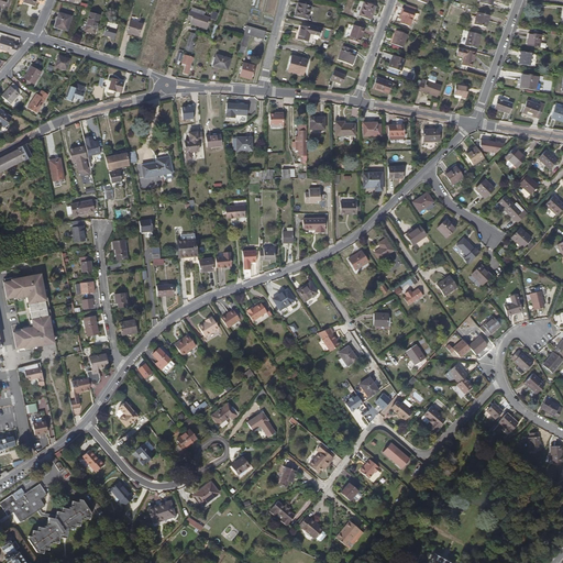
[(371,21),(376,7),(364,2),(360,17),(371,21)]
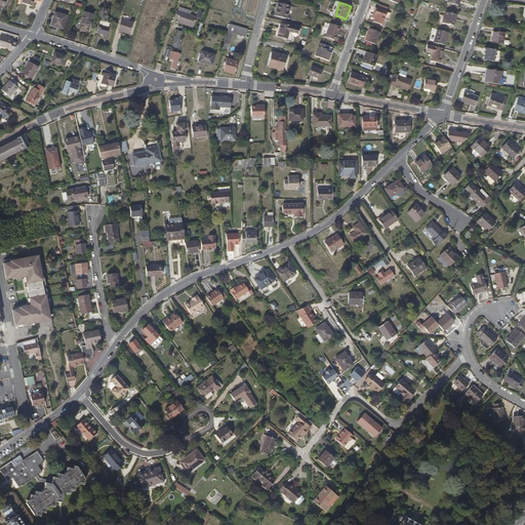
[(286,18),(289,5),(278,3),(275,15),(286,18)]
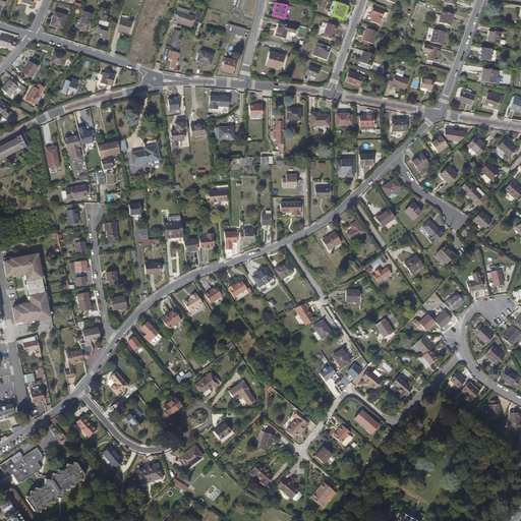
[(373,8),(370,14),(369,17),(371,18),(370,22),(379,25),(384,12),(373,8)]
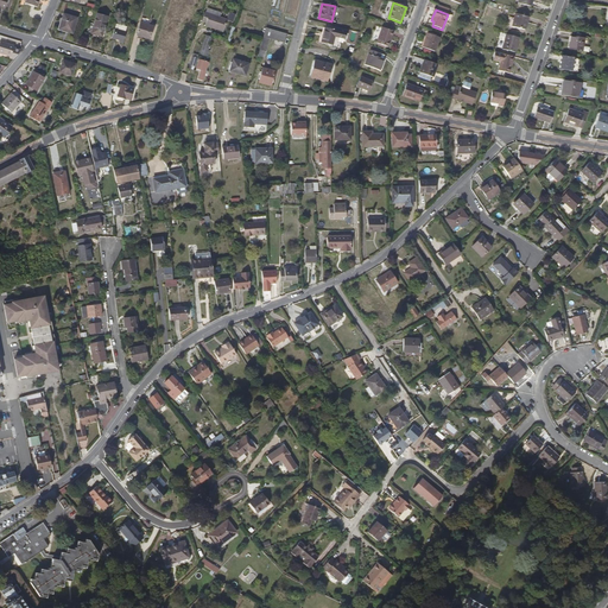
[(223,32),(227,20),(204,12),(201,23),(206,24),(204,26),(223,32)]
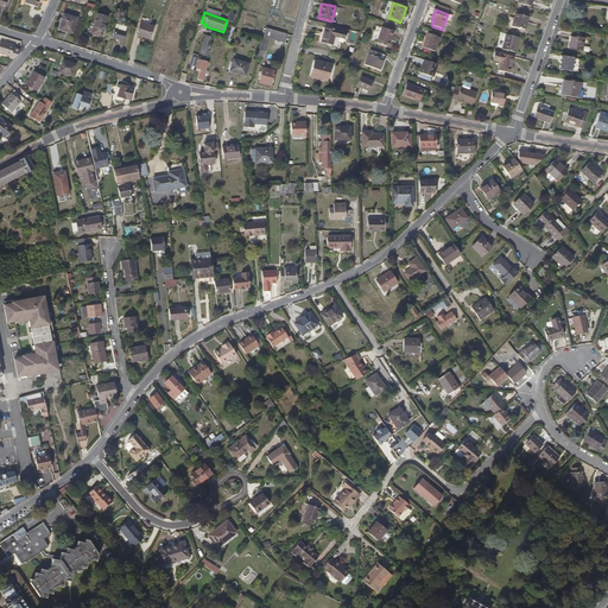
[(71,35),(76,18),(63,14),(58,30),(71,35)]
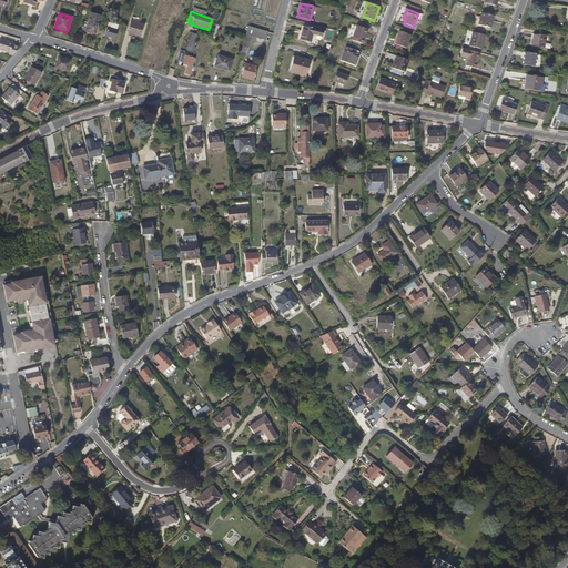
[(93,34),(99,17),(89,13),(84,32),(93,34)]
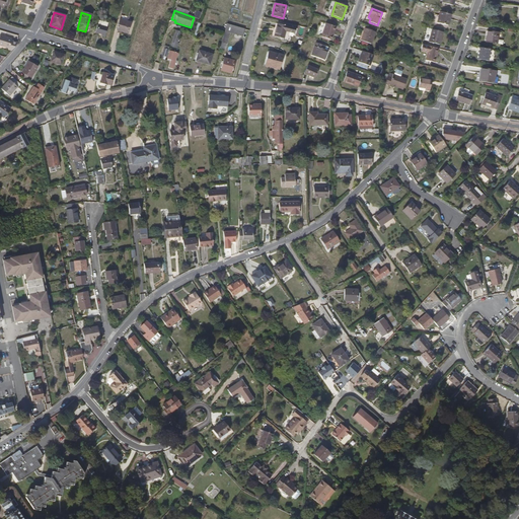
[(446,26),(449,15),(438,12),(435,23),(446,26)]
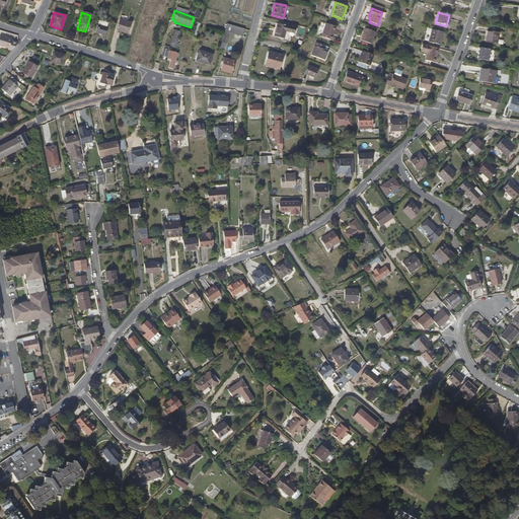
[(130,25),(119,22),(115,32),(126,36),(130,25)]
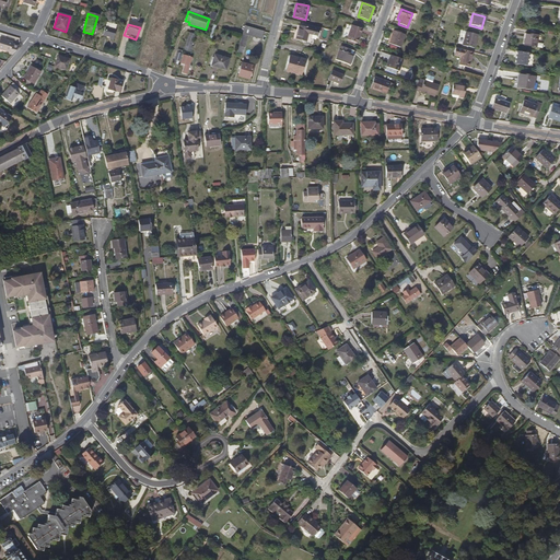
[(307,42),(311,27),(300,25),(296,39),(307,42)]
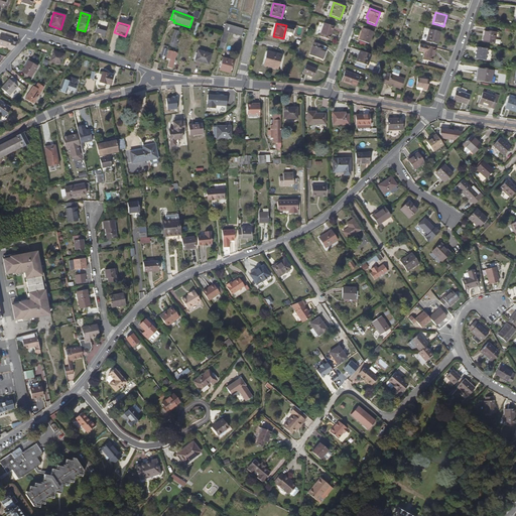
[(329,40),(334,27),(325,23),(319,36),(329,40)]
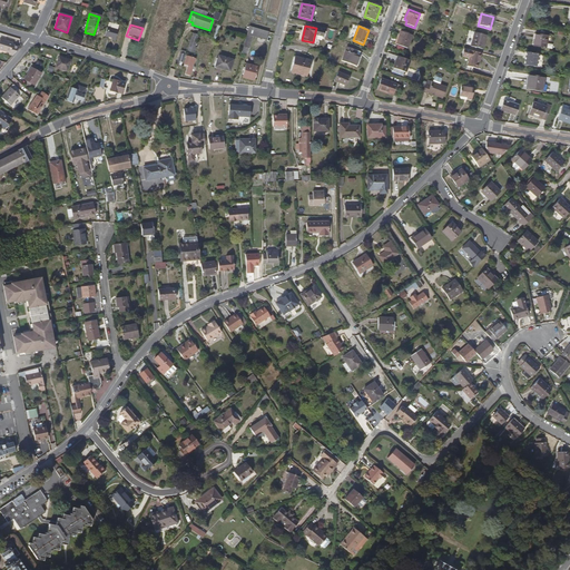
[(102,38),(110,40),(114,40),(116,31),(105,29),(102,38)]
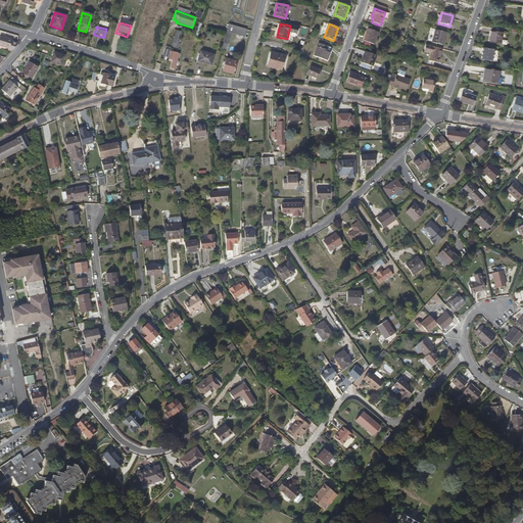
[(374,45),(378,33),(368,29),(364,41),(374,45)]
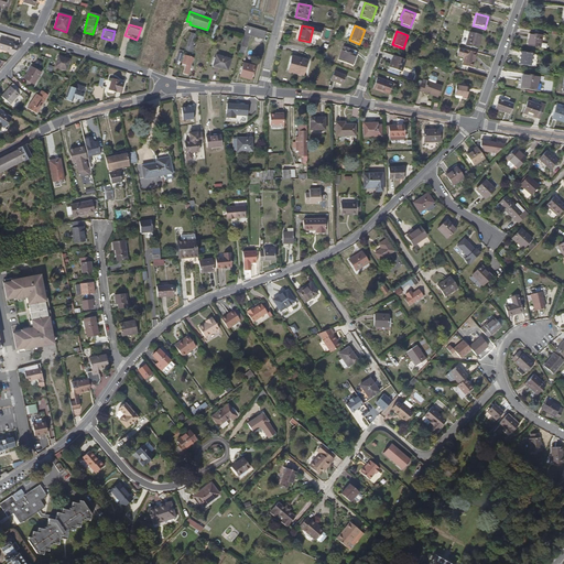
[(476,50),(479,35),(468,33),(464,46),(476,50)]
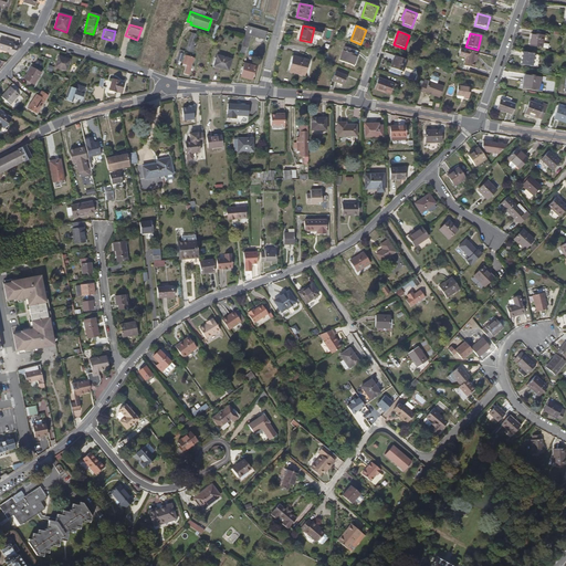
[(543,48),(545,35),(532,33),(530,45),(543,48)]
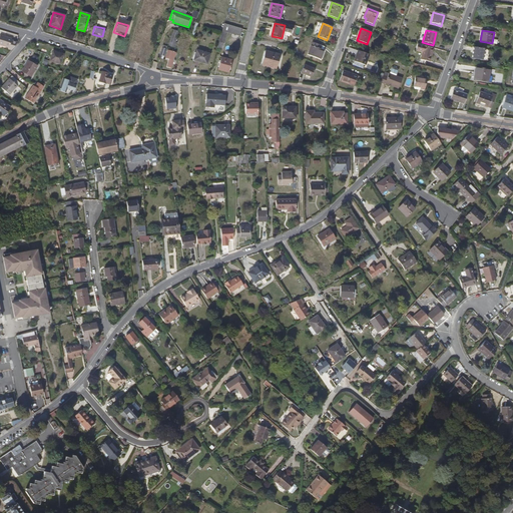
[(221,31),(217,47),(222,49),(227,33),(221,31)]
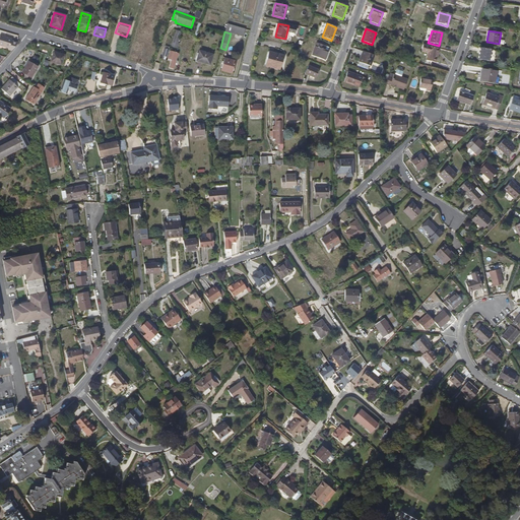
[(178,44),(181,35),(176,34),(172,46),(178,48),(179,45),(178,44)]
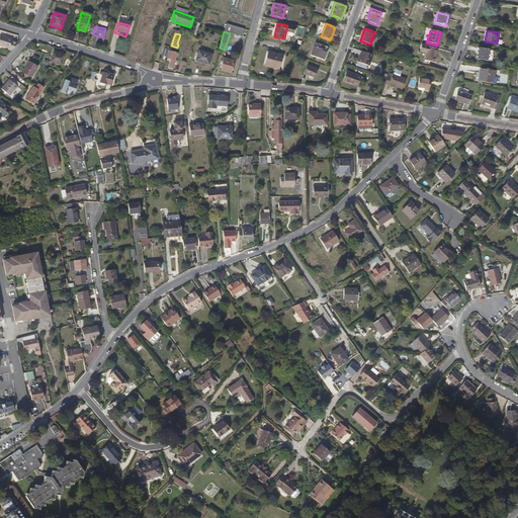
[(10,51),(17,42),(11,40),(11,38),(0,34),(0,45),(8,48),(7,50),(10,51)]
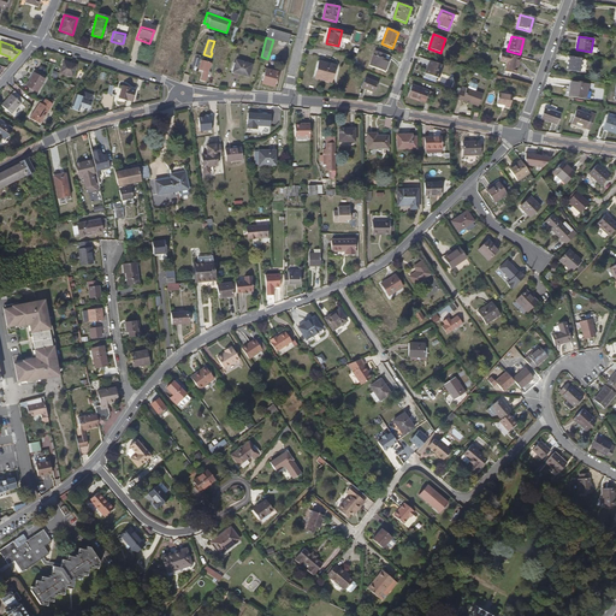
[(383,58),(385,53),(375,51),(371,65),(386,71),(390,60),(385,59),(383,58)]
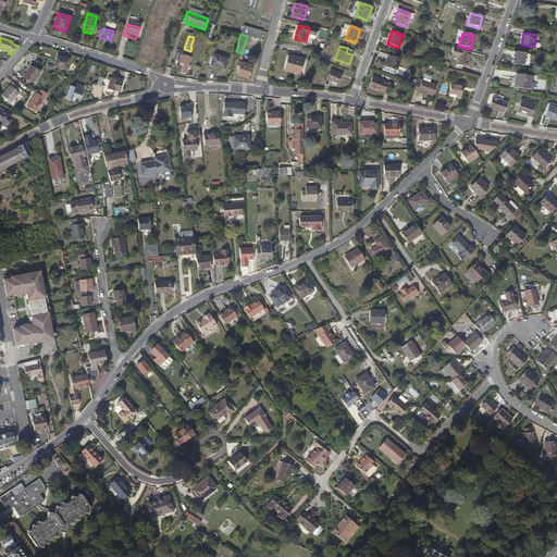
[(173,62),(177,63),(182,50),(177,48),(173,62)]
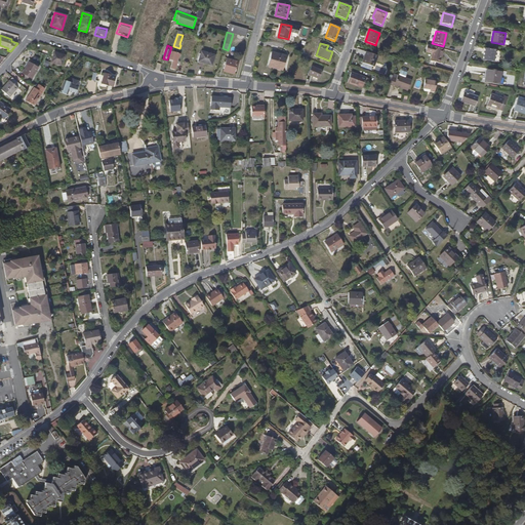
[(427,66),(434,68),(436,63),(439,64),(443,49),(426,45),(425,52),(431,53),(430,62),(428,61),(427,66)]
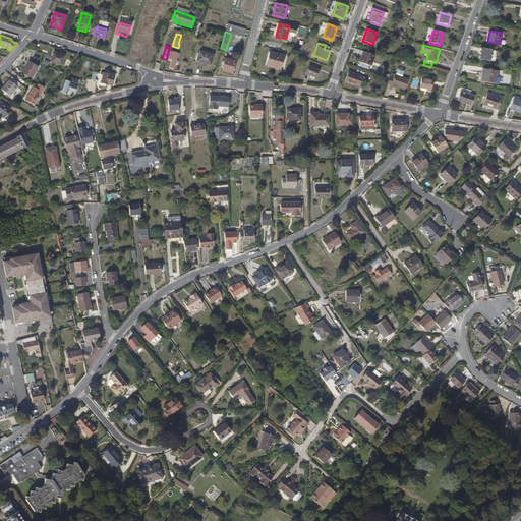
[(490,60),(491,49),(481,48),(479,59),(490,60)]
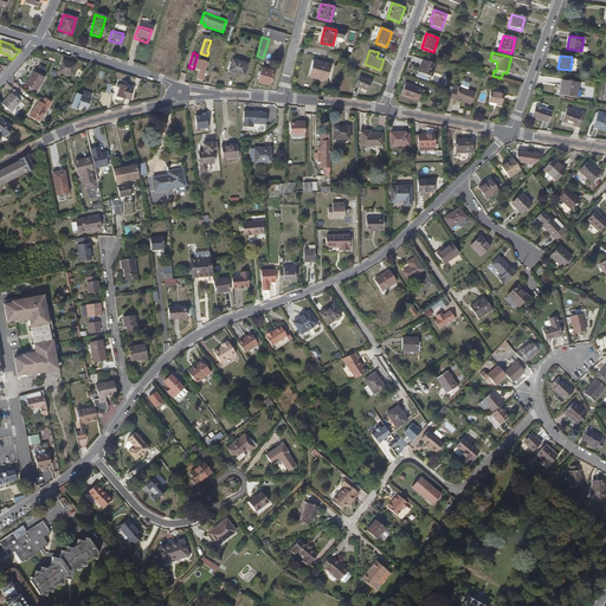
[(431,77),(436,64),(424,59),(419,72),(431,77)]
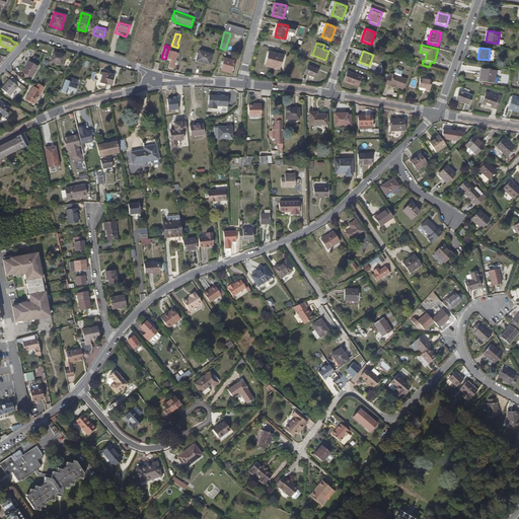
[(60,65),(64,55),(53,52),(50,61),(60,65)]
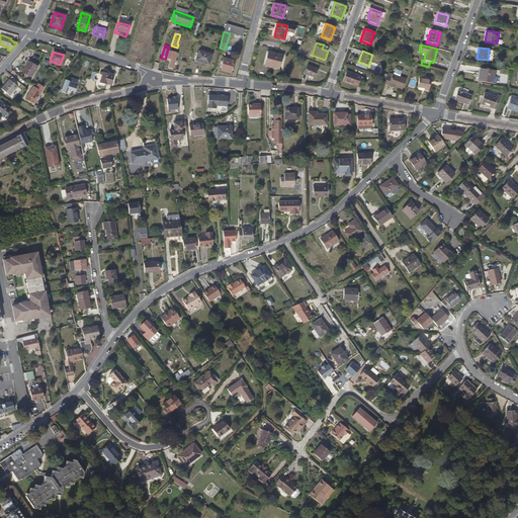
[(175,69),(180,54),(171,52),(169,60),(172,61),(170,67),(175,69)]
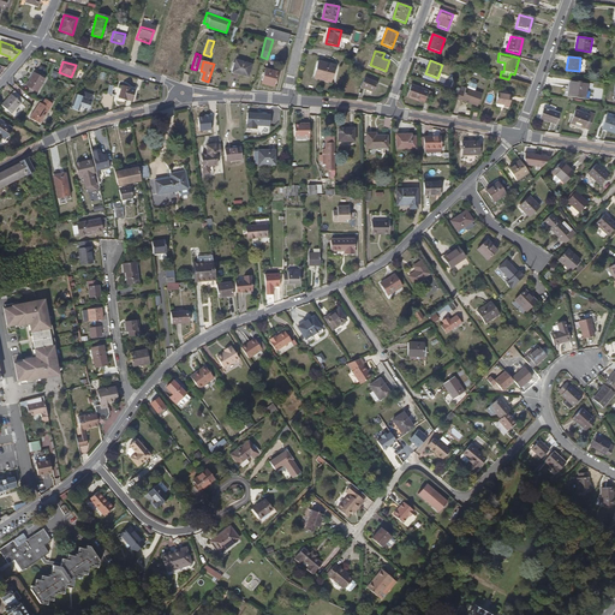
[(248,77),(251,66),(236,61),(233,72),(248,77)]
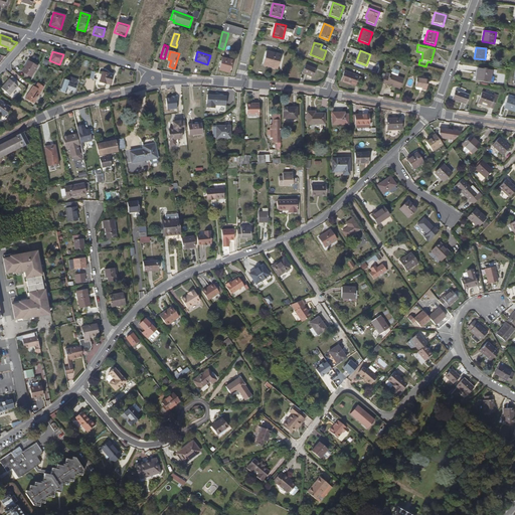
[(264,65),(272,66),(275,67),(275,65),(280,66),(282,54),(267,51),(264,65)]
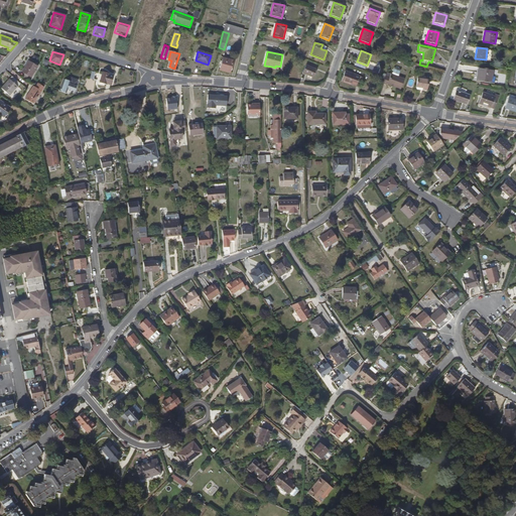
[(34,54),(32,57),(39,63),(44,58),(42,55),(38,58),(34,54)]
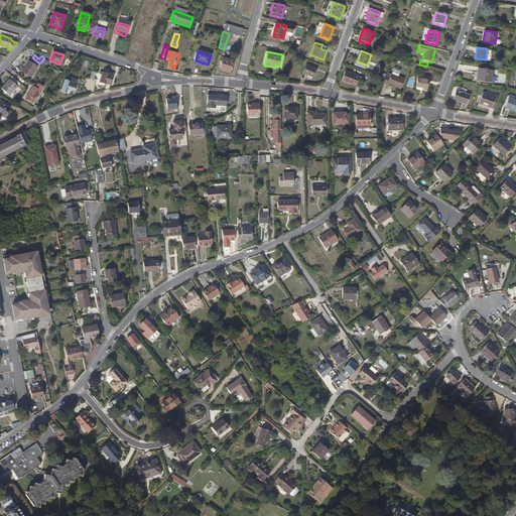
[(229,74),(233,60),(223,57),(220,71),(229,74)]
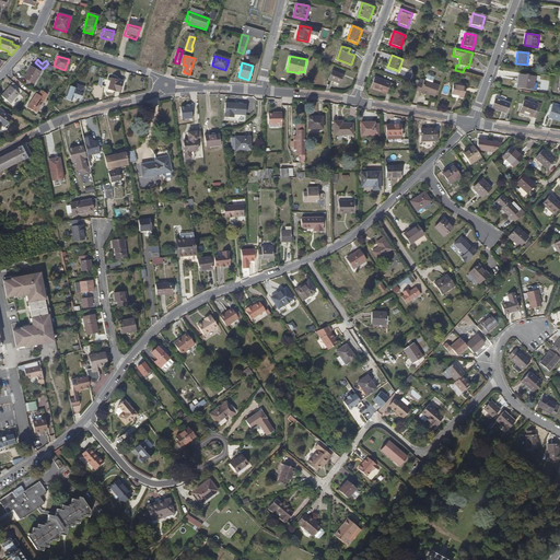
[(34,83),(42,73),(32,66),(24,76),(34,83)]
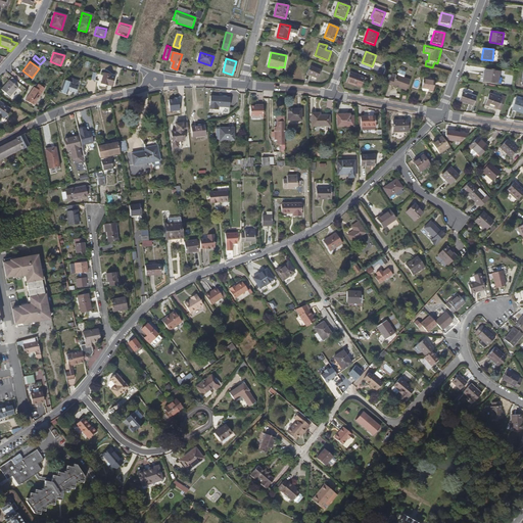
[(317,79),(321,72),(310,66),(306,74),(317,79)]
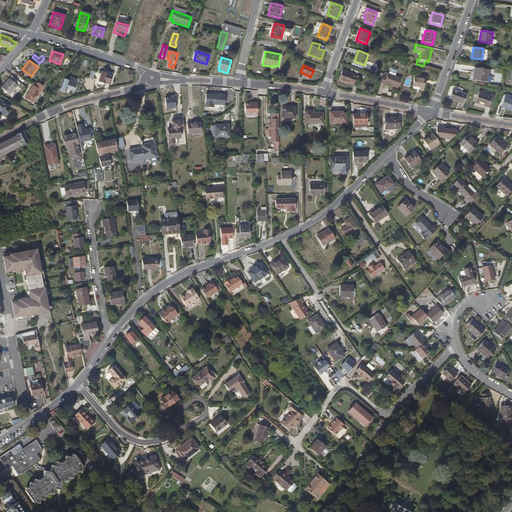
[(390,68),(388,73),(395,76),(397,70),(390,68)]
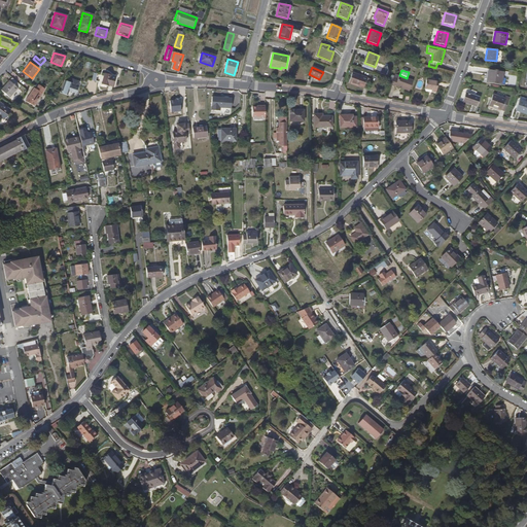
[(501,82),(502,73),(489,70),(487,80),(501,82)]
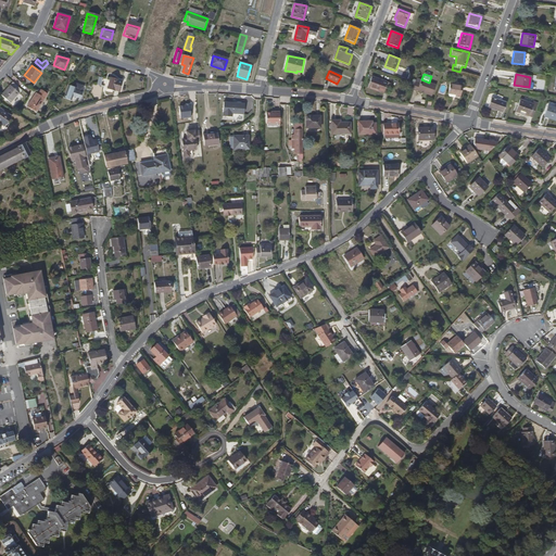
[(387,95),(391,84),(371,76),(368,88),(387,95)]
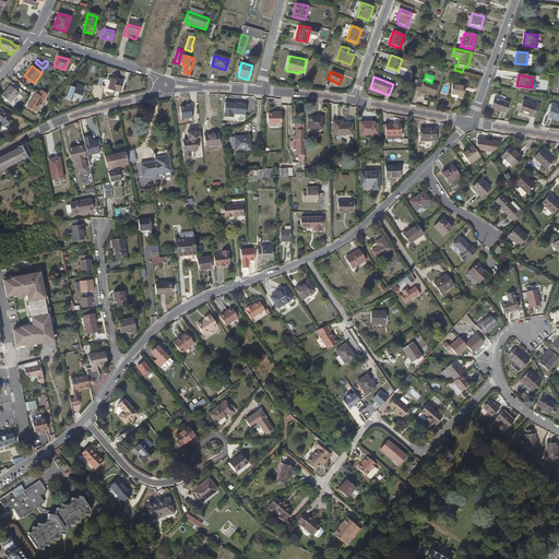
[(119,92),(121,82),(109,79),(107,90),(114,92),(115,91),(119,92)]
